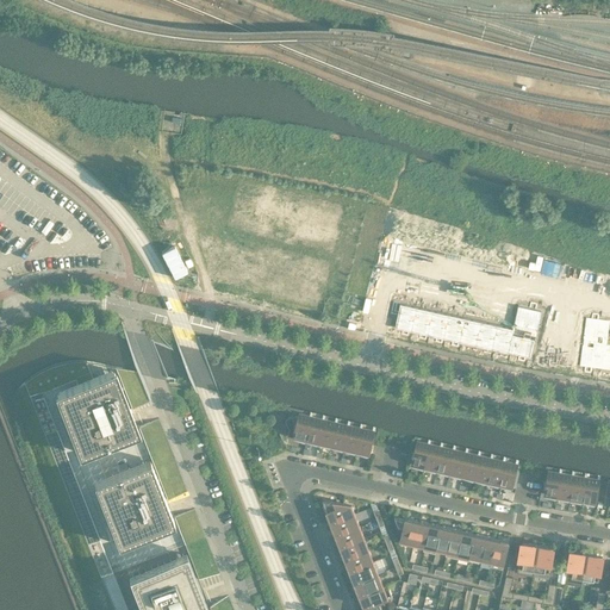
[(393,303),(391,313),(397,315),(394,328),(530,359),(541,310),(518,305),(512,329),(399,304),(393,303)]
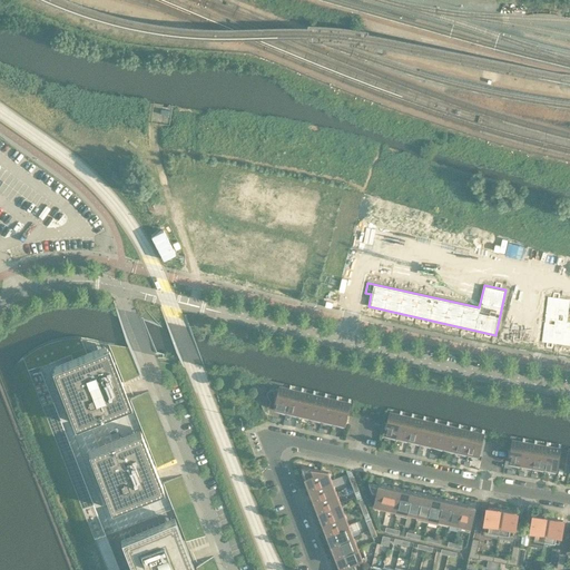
[(547,296),(541,343),(569,346),(569,323),(567,323),(569,300),(547,296)]
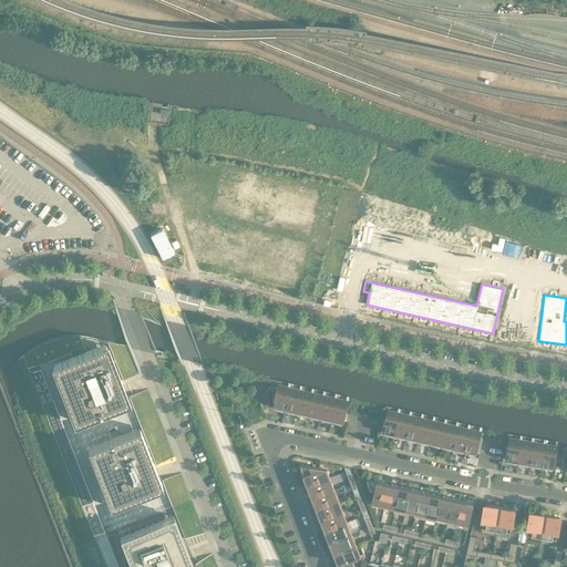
[(86,351),(80,336),(78,336),(72,336),(70,336),(64,337),(60,337),(55,338),(51,339),(49,340),(47,341),(45,341),(43,342),(39,344),(35,347),(33,348),(30,350),(27,353),(23,356),(28,369),(70,352),(72,357),(54,363),(76,422),(126,402),(103,344),(86,351)]
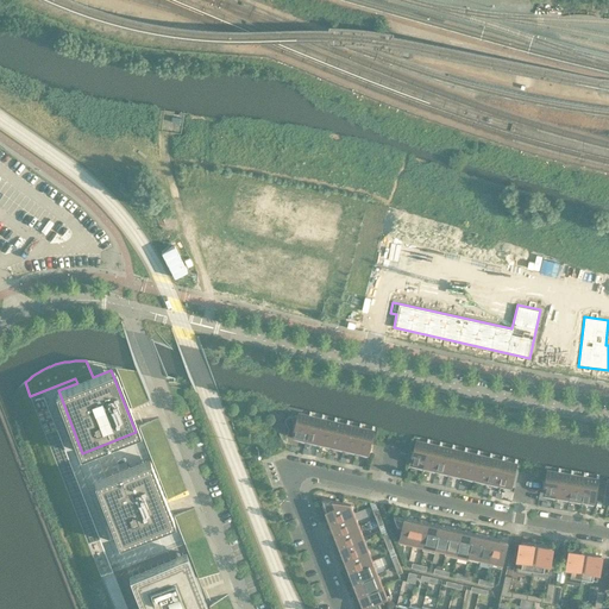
[(295,425),(293,435),(306,439),(312,415),(290,410),(295,425)]
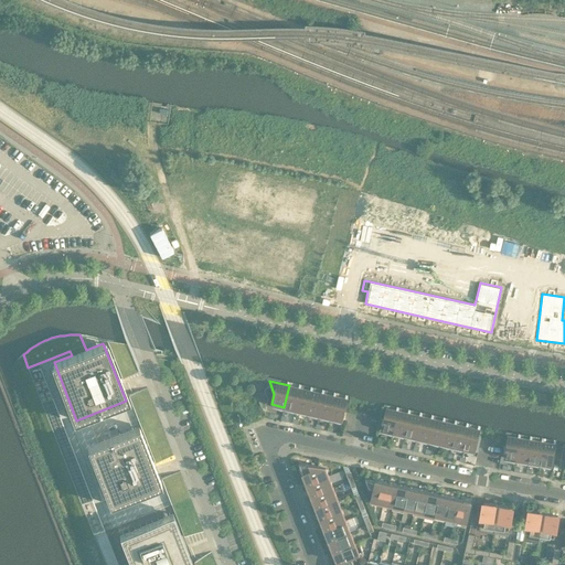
[(300,388),(289,385),(284,407),(296,409),(300,388)]
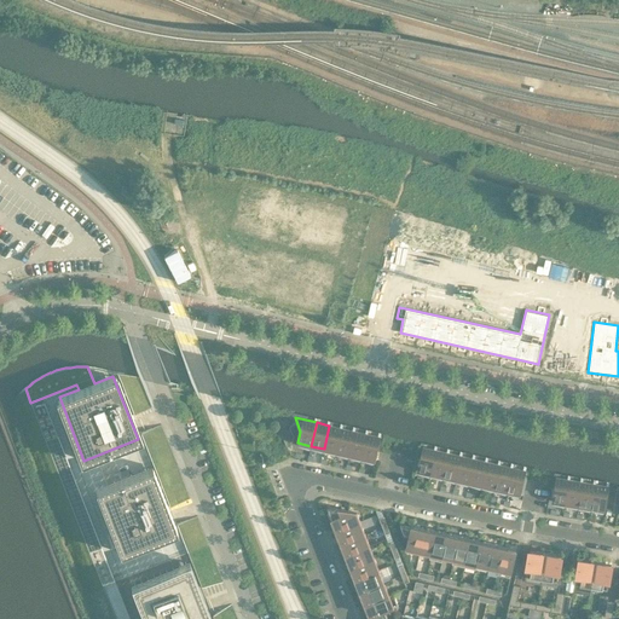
[(329,426),(324,449),(336,452),(342,428),(329,426)]
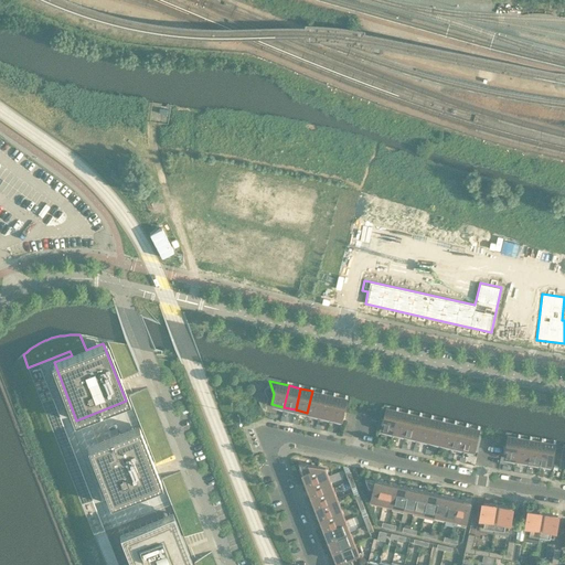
[(312,391),(307,413),(319,415),(323,393),(312,391)]
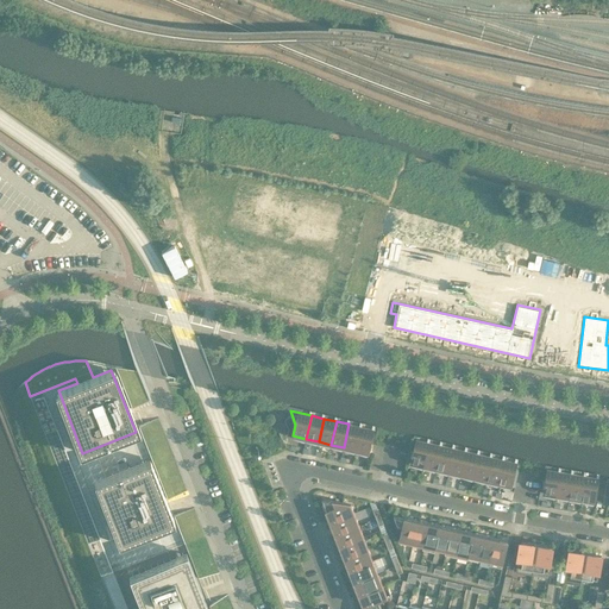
[(349,424),(344,447),(356,451),(362,427),(349,424)]
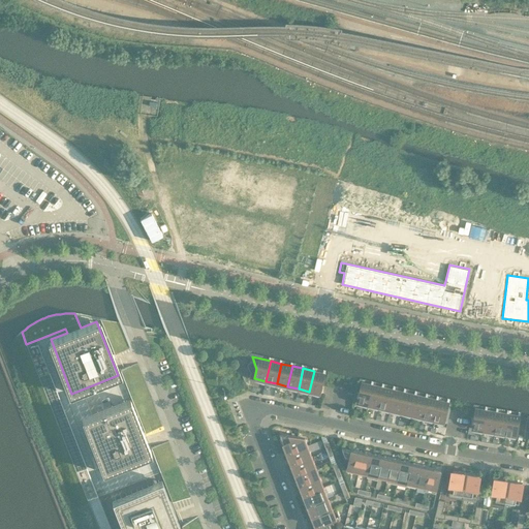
[(325,373),(314,371),(309,392),(320,394),(325,373)]
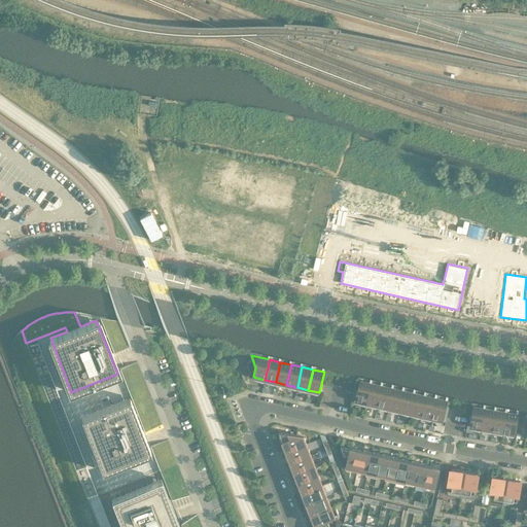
[(360,380),(360,381),(358,390),(355,389),(354,396),(356,397),(355,400),(366,403),(372,383),(360,380)]
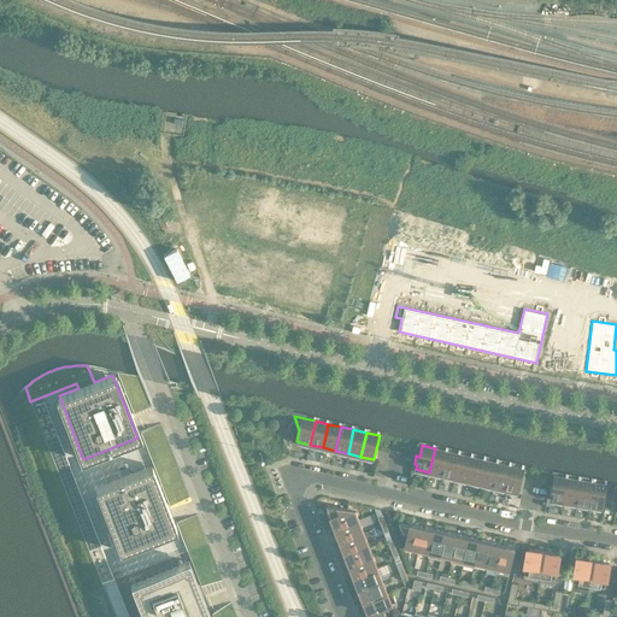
[(447,451),(435,448),(429,472),(442,475),(447,451)]
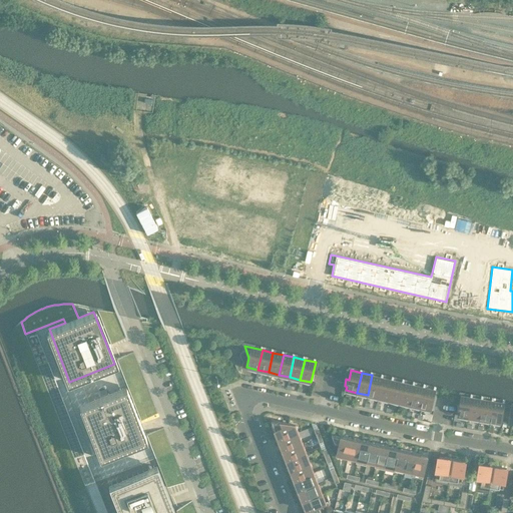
[(383,378),(381,377),(372,375),(368,395),(378,398),(383,378)]
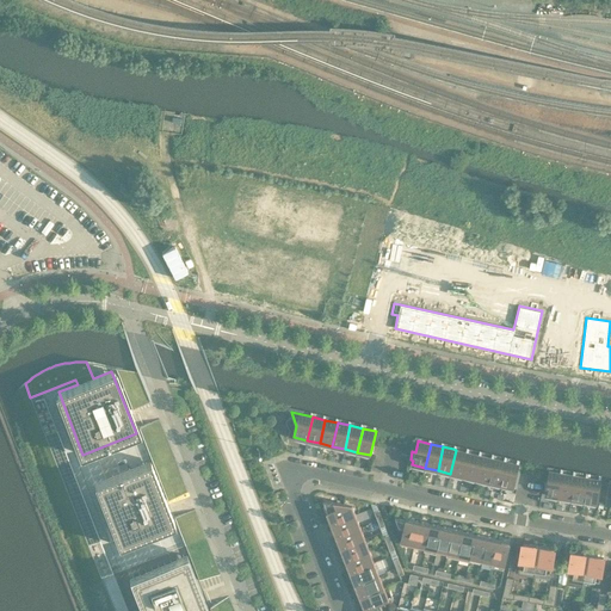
[(468,452),(456,450),(450,474),(463,476),(468,452)]
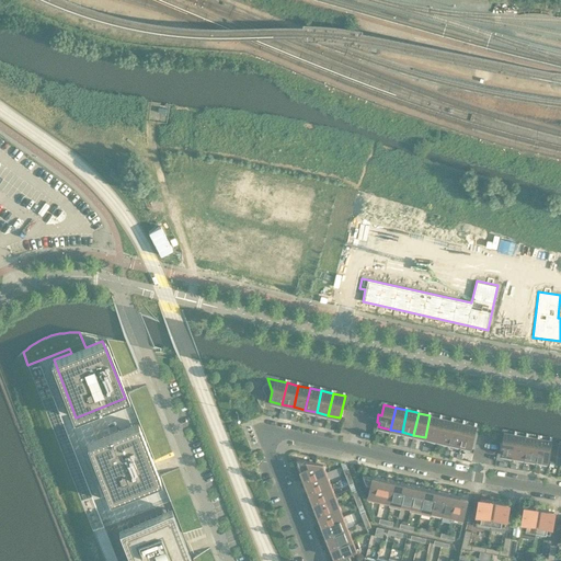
[(436,439),(442,419),(430,415),(425,437),(436,439)]
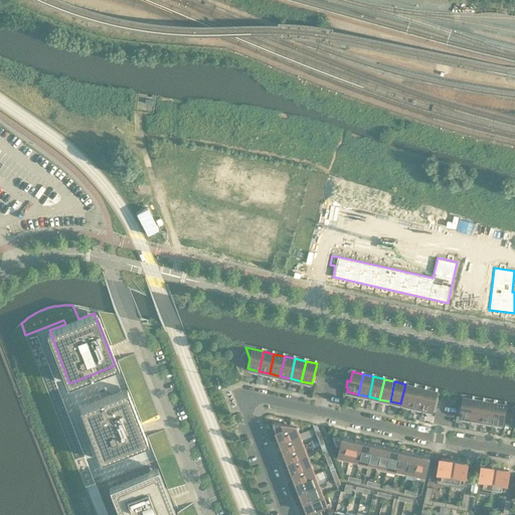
[(415,386),(405,384),(400,403),(411,406),(415,386)]
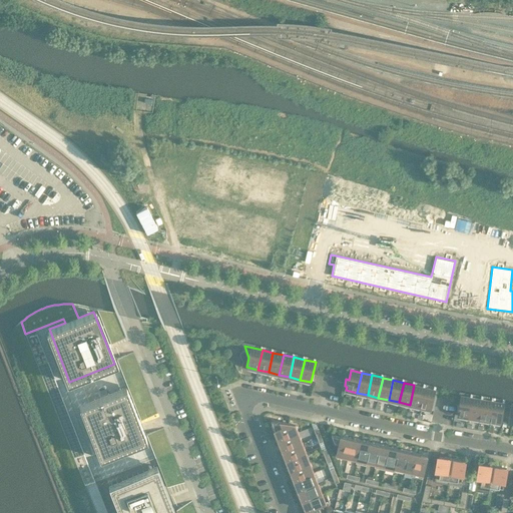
[(420,407),(425,388),(414,385),(410,405),(420,407)]
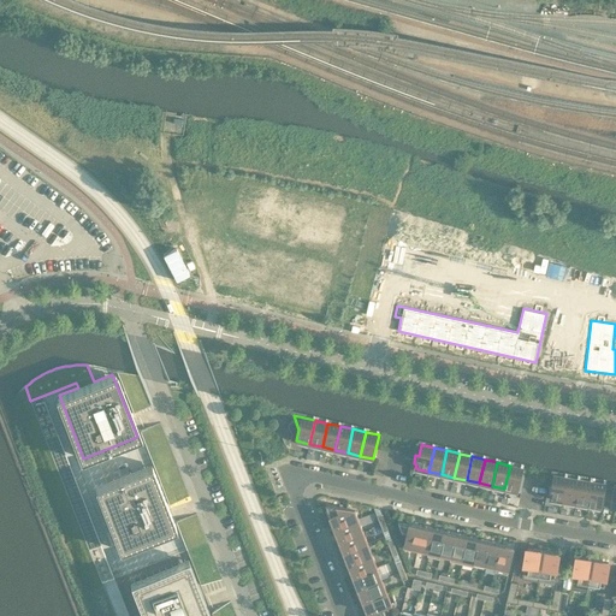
[(150,465),(94,486),(119,550),(176,527),(150,465)]
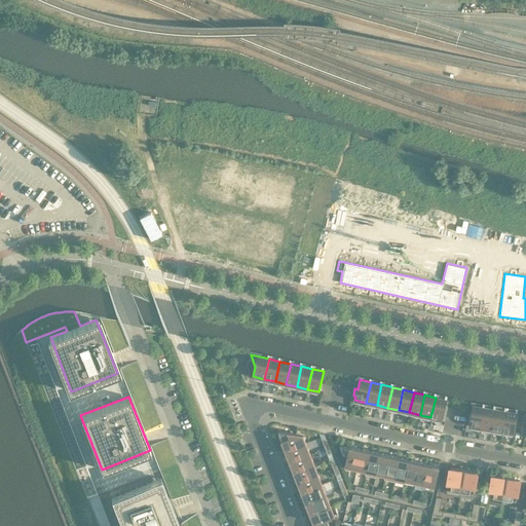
[(447,400),(436,398),(430,417),(443,420),(447,400)]
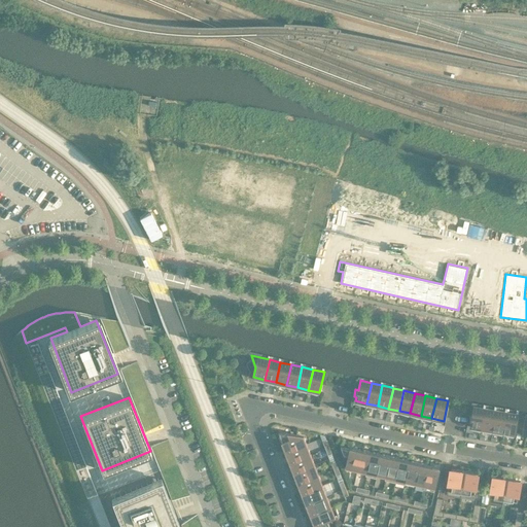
[(482,429),(485,409),(473,407),(471,416),(469,416),(468,423),(470,423),(470,427),(482,429)]
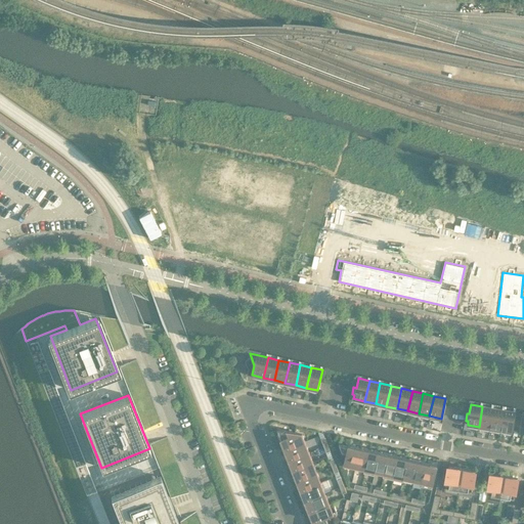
[(482,406),(479,427),(490,428),(493,407),(482,406)]
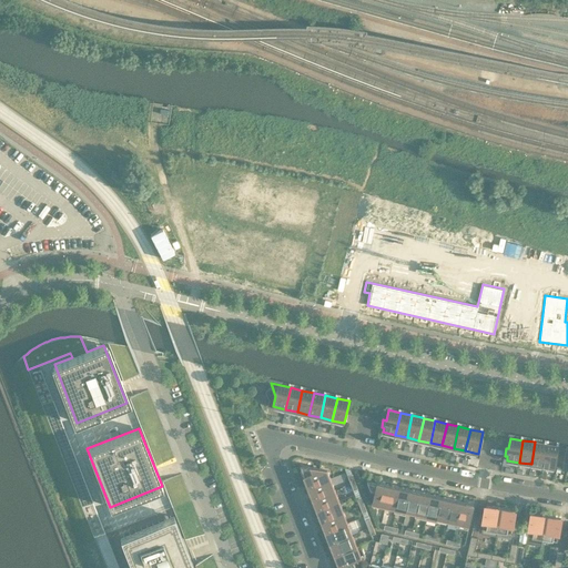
[(547,444),(535,442),(531,464),(543,466),(547,444)]
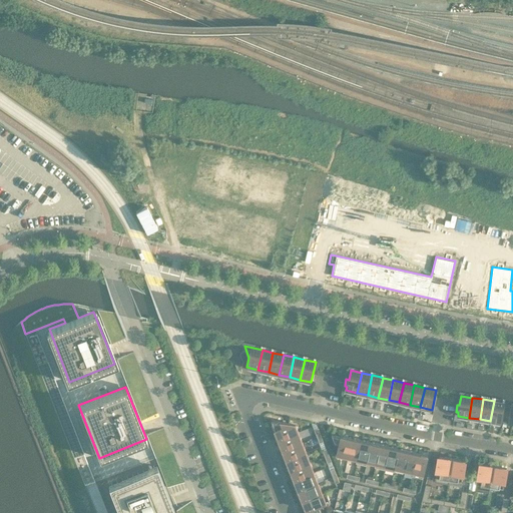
[(494,401),(490,421),(501,423),(505,403),(494,401)]
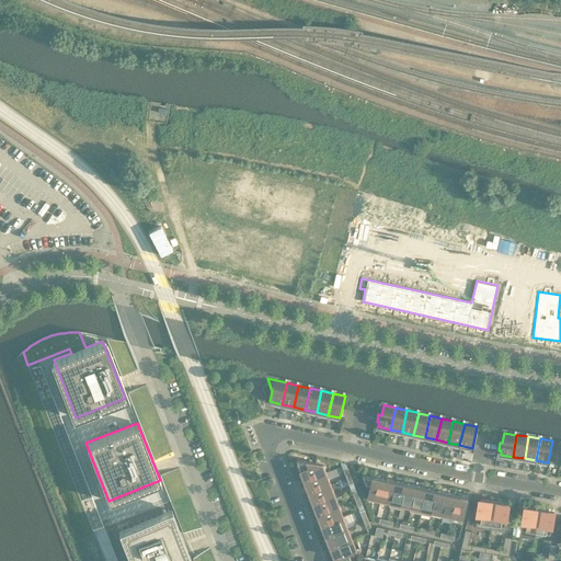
[(304,476),(306,480),(327,472),(323,465),(297,459),(301,471),(301,476),(304,476)]
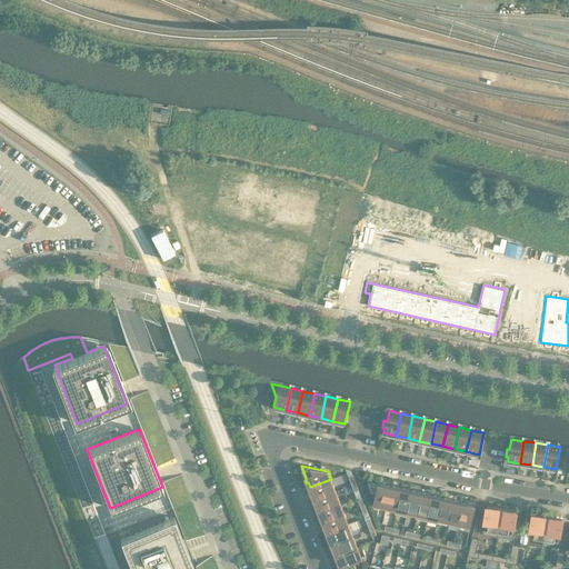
[(312,493),(315,498),(335,490),(331,479),(310,487),(310,489),(310,493),(312,493)]
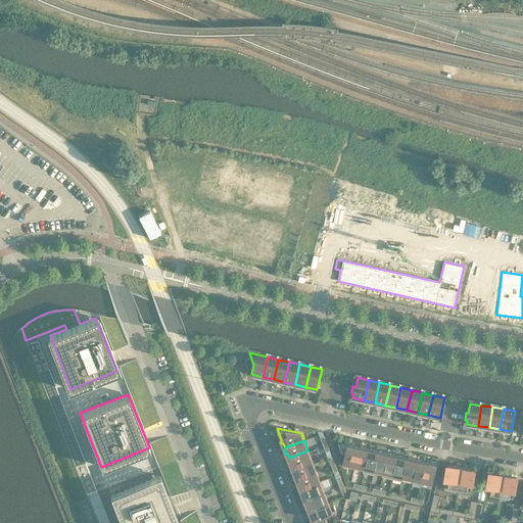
[(343,464),(354,466),(360,446),(338,441),(342,450),(346,450),(344,457),(343,464)]
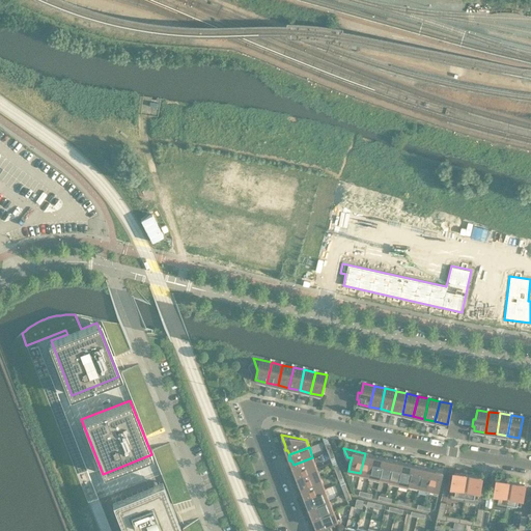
[(365,453),(360,473),(369,475),(368,479),(369,479),(374,455),(365,453)]
